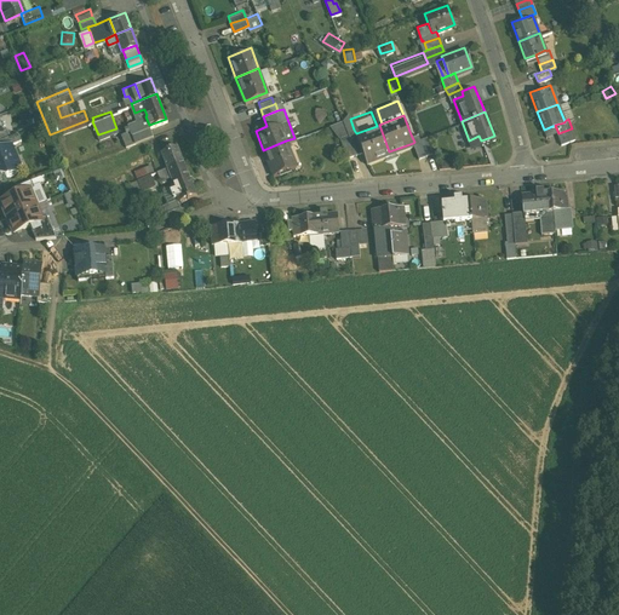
[(377,126),(356,133),(362,149),(367,161),(389,151),(379,125),(377,126)]
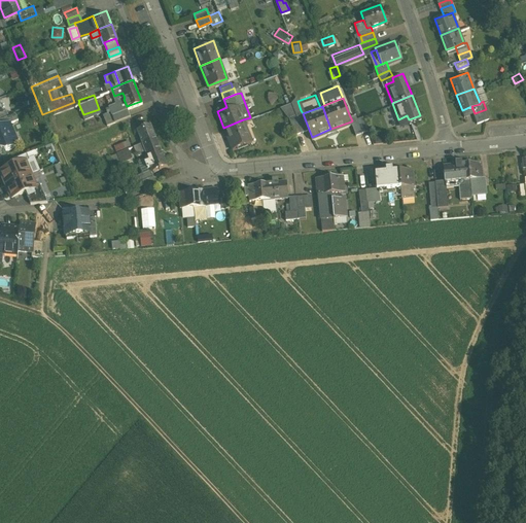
[(111,111),(111,112),(114,119),(126,114),(124,107),(111,111)]
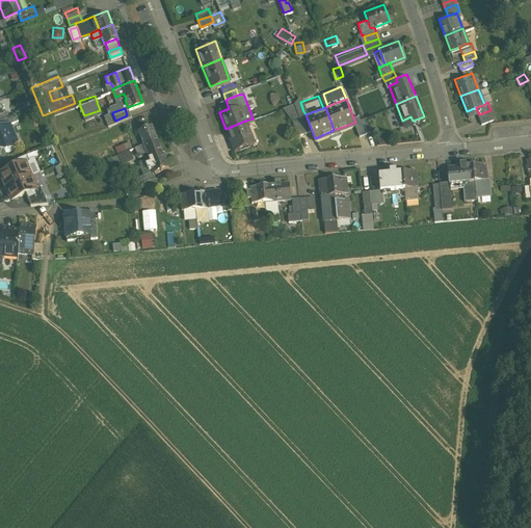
[(111,109),(104,112),(108,123),(115,121),(112,113),(112,112),(111,109)]
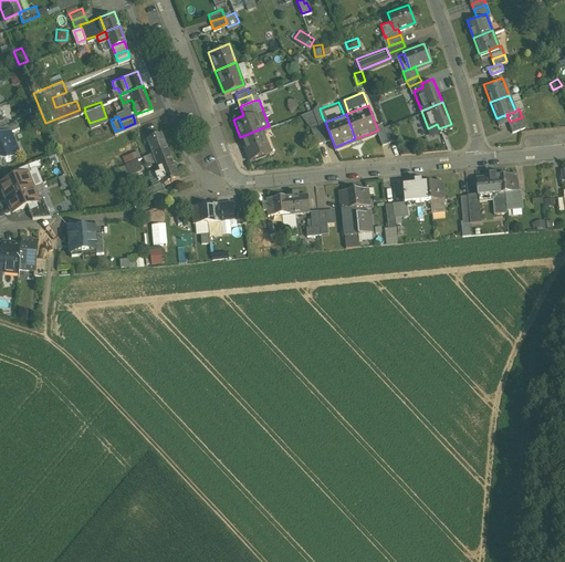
[(522,117),(510,122),(512,128),(524,124),(522,117)]
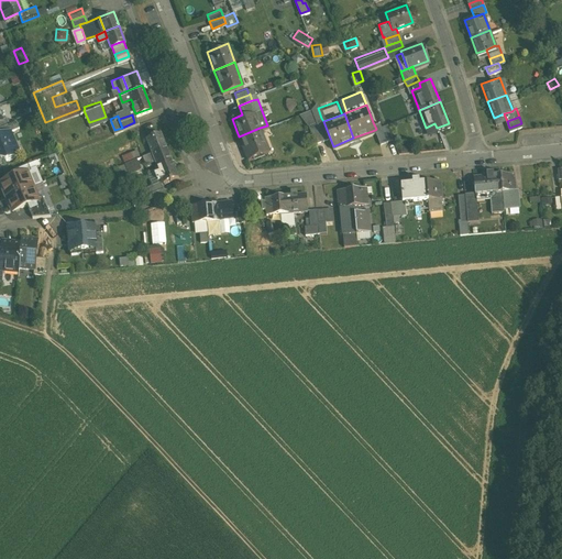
[(323,121),(321,118),(315,120),(322,138),(329,135),(323,121)]
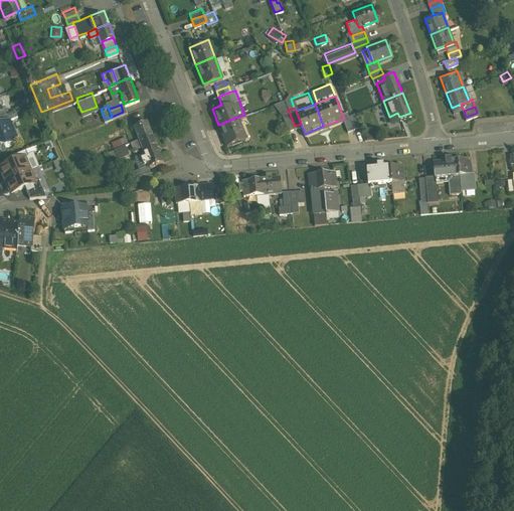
[(14,109),(7,112),(0,115),(0,119),(1,122),(0,122),(0,143),(4,145),(13,141),(8,128),(12,127),(8,119),(17,115),(14,109)]
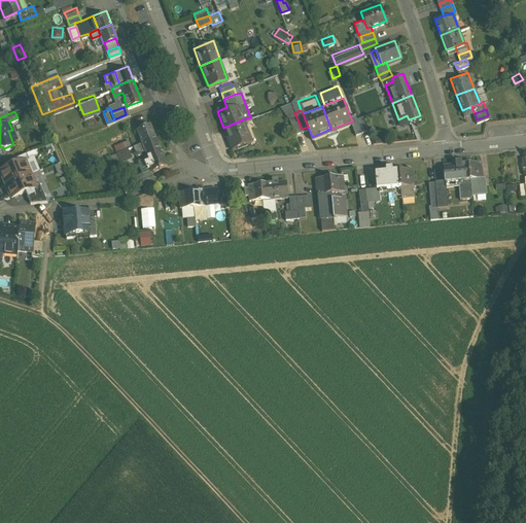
[(302,129),(294,112),(288,115),(294,132),(302,129)]
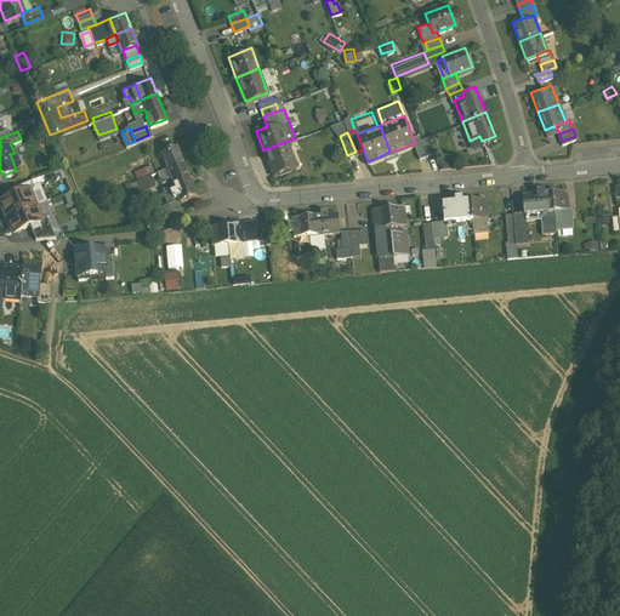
[(420,138),(417,132),(411,135),(415,142),(414,143),(419,155),(426,153),(420,138)]
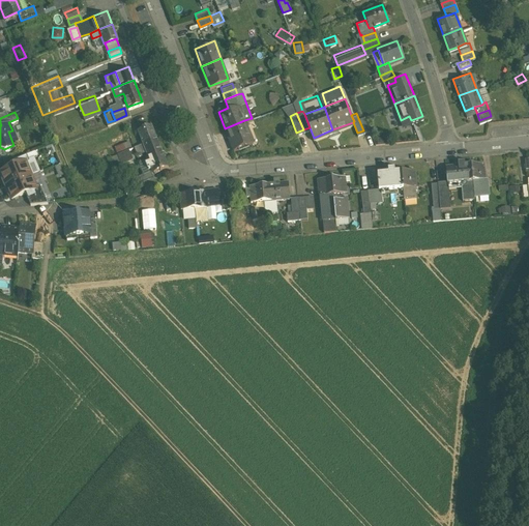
[(370,127),(364,115),(358,118),(363,130),(370,127)]
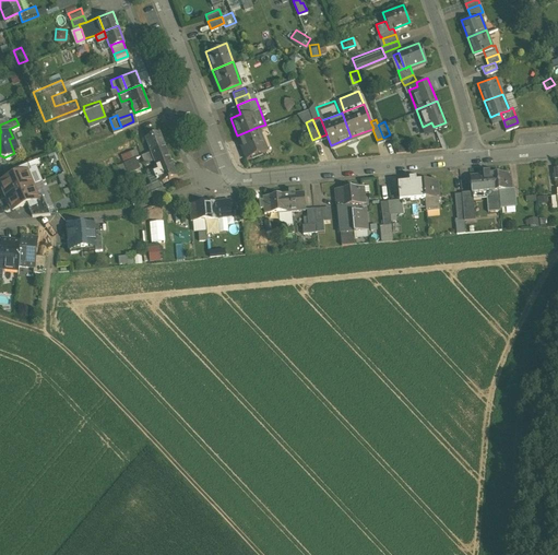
[(258,127),(237,136),(246,156),(263,150),(260,140),(262,139),(258,127)]
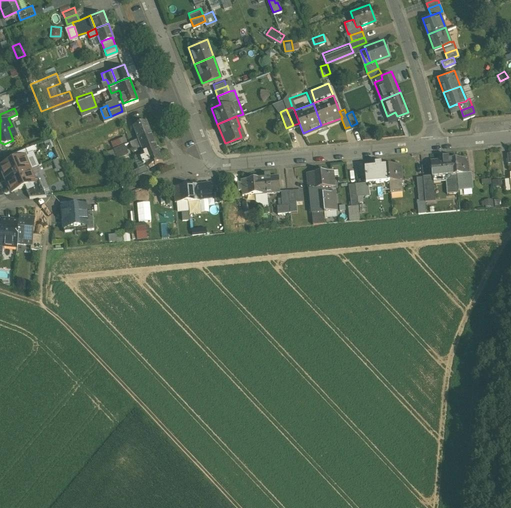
[(145,119),(132,124),(137,137),(150,131),(145,119)]
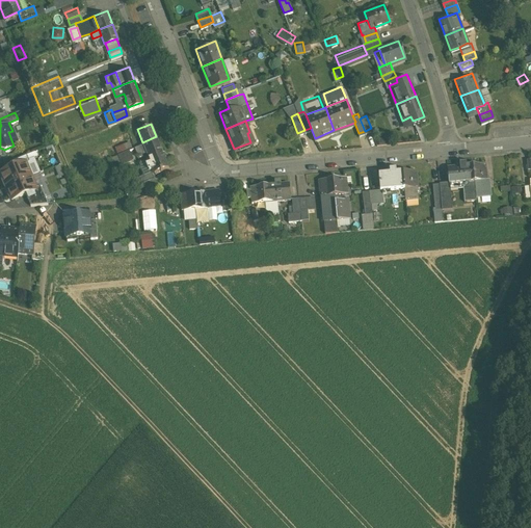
[(156,136),(142,142),(145,151),(148,156),(161,151),(156,136)]
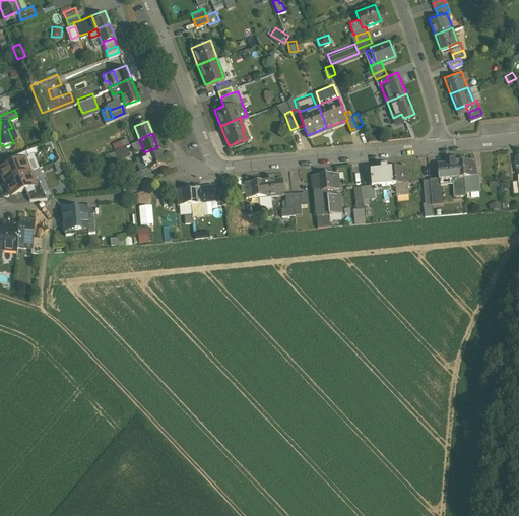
[(126,137),(116,141),(116,139),(112,141),(115,148),(128,143),(126,137)]
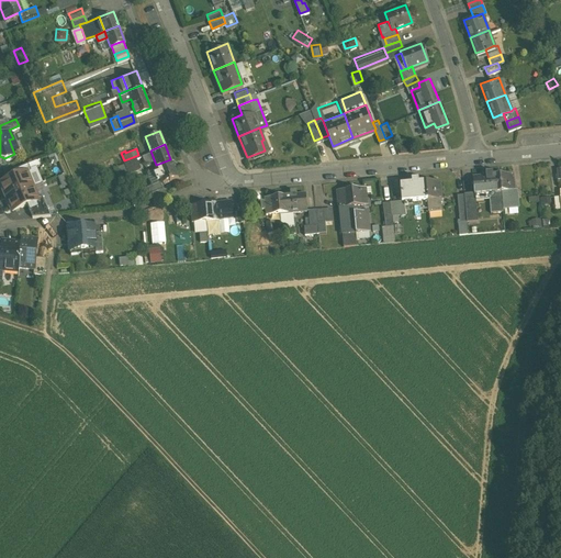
[(150,151),(142,154),(144,163),(154,159),(150,151)]
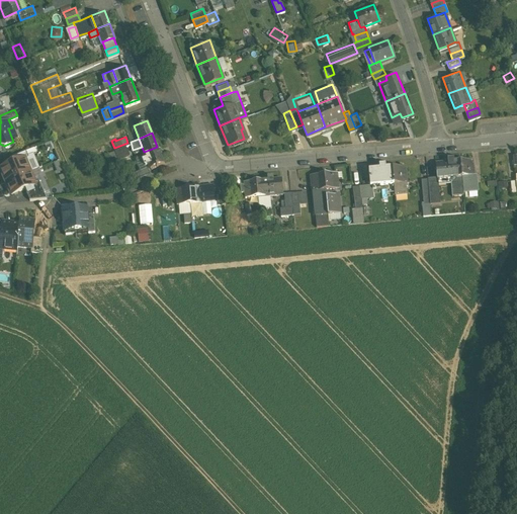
[(127,143),(114,148),(119,161),(133,156),(127,143)]
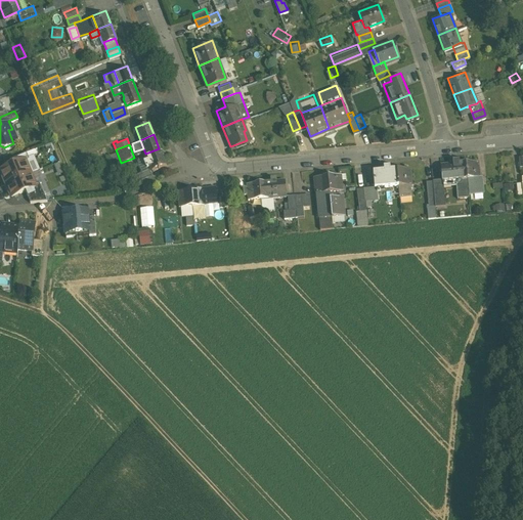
[(145,154),(150,168),(165,162),(160,147),(159,148),(145,154)]
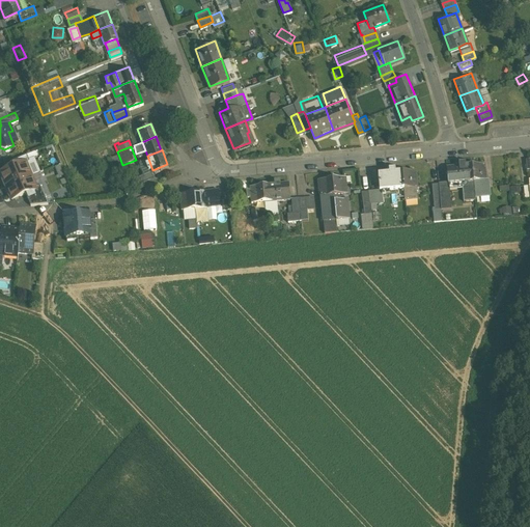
[(12,158),(15,164),(25,160),(25,161),(28,159),(26,153),(12,158)]
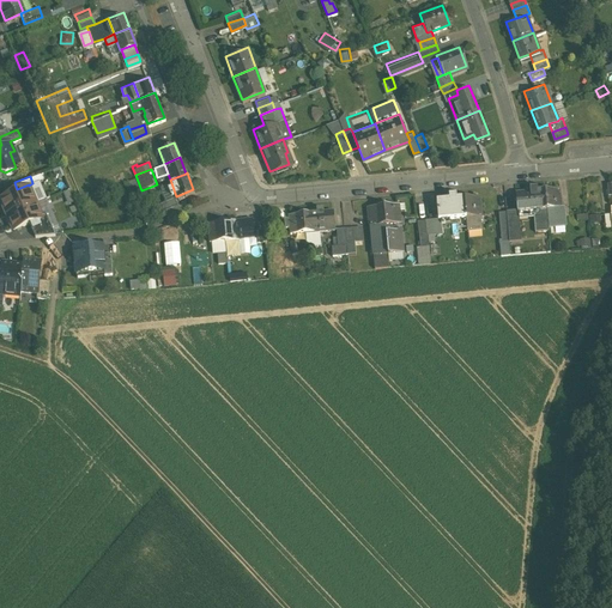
[(528,188),(514,189),(516,208),(516,210),(517,208),(532,207),(545,206),(544,187),(537,187),(535,183),(528,184),(528,188)]
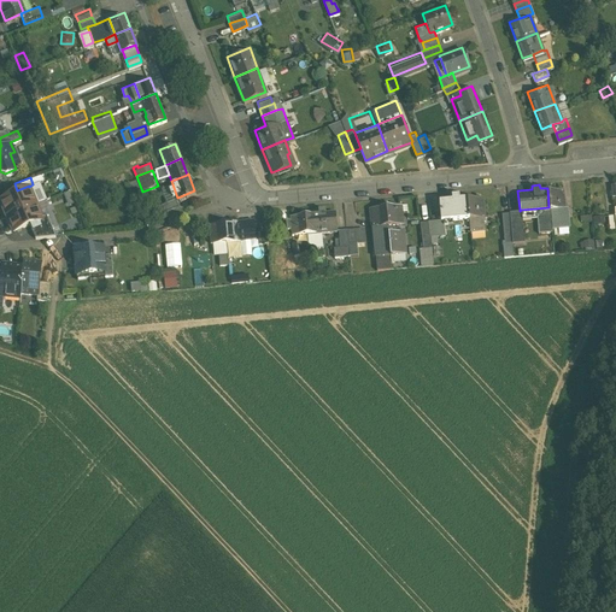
[(29,187),(29,186),(17,190),(0,198),(0,200),(6,213),(35,201),(29,187)]
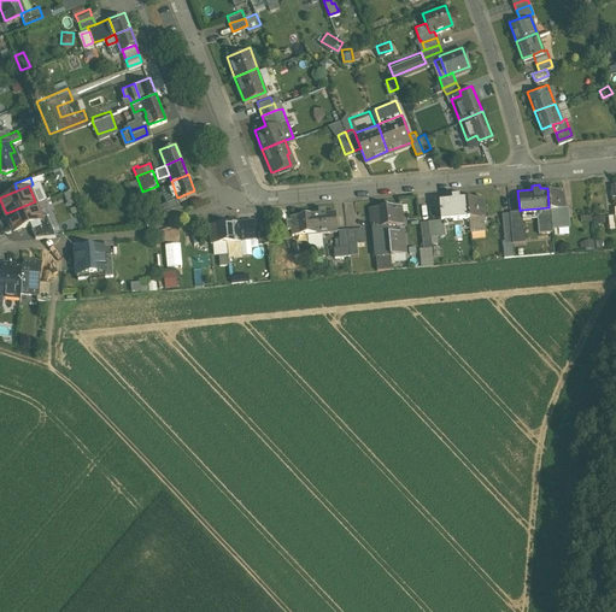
[(563,206),(562,187),(547,188),(549,207),(563,206)]
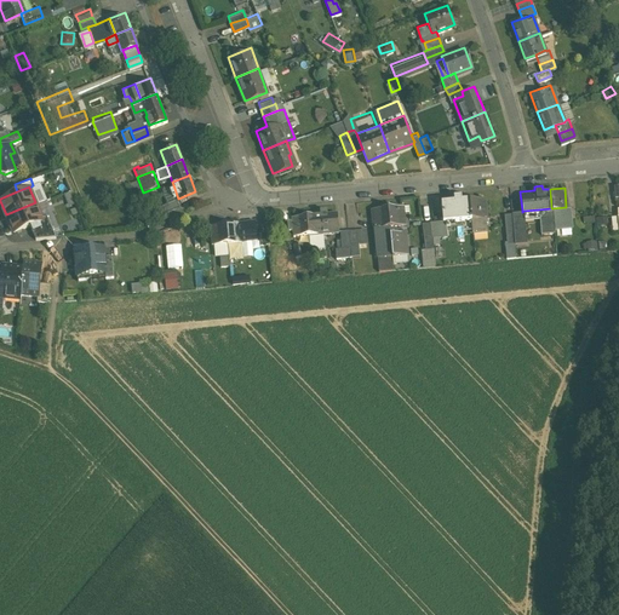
[(70,189),(64,193),(68,203),(75,201),(70,189)]
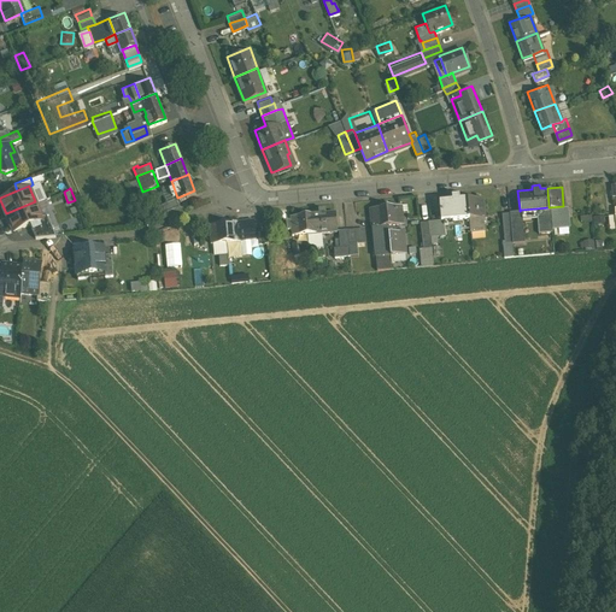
[(481,194),(467,196),(468,215),(482,213),(484,213),(481,194)]
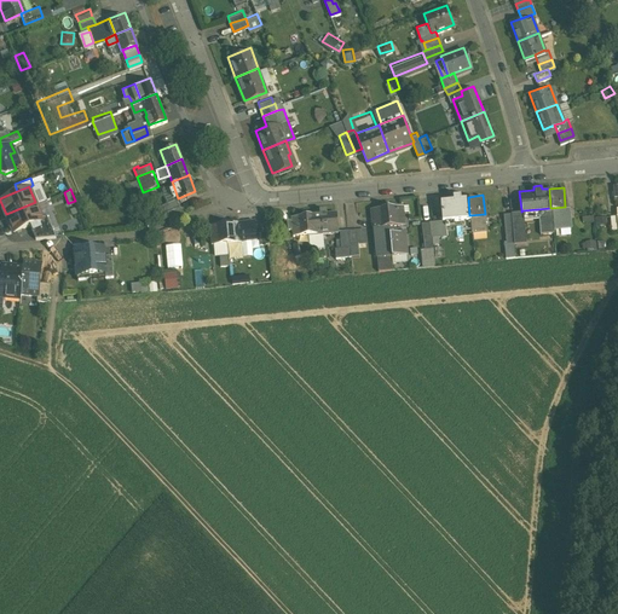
[(468,197),(452,198),(455,218),(469,215),(468,197)]
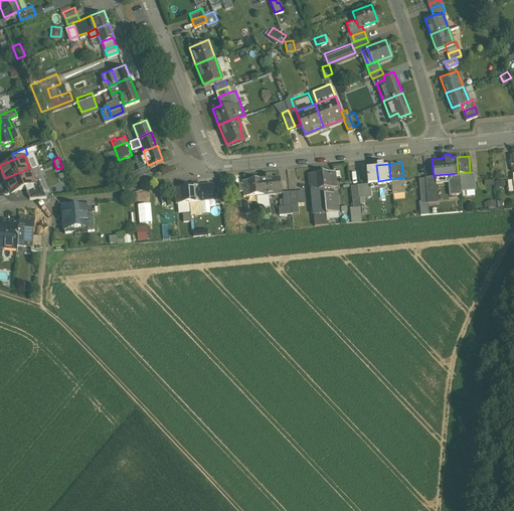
[(146,165),(134,170),(136,175),(136,176),(149,171),(146,165)]
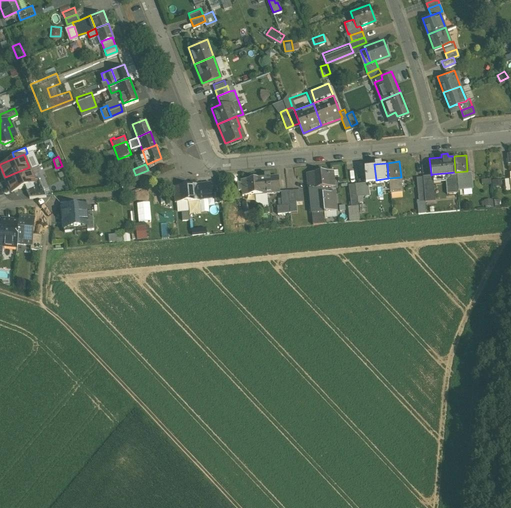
[(374,164),(364,165),(366,181),(367,181),(376,180),(374,164)]
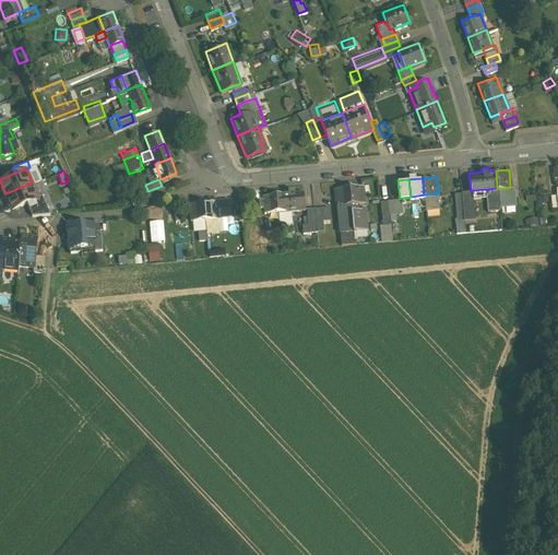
[(11,208),(26,201),(37,197),(37,196),(32,182),(6,193),(11,208)]
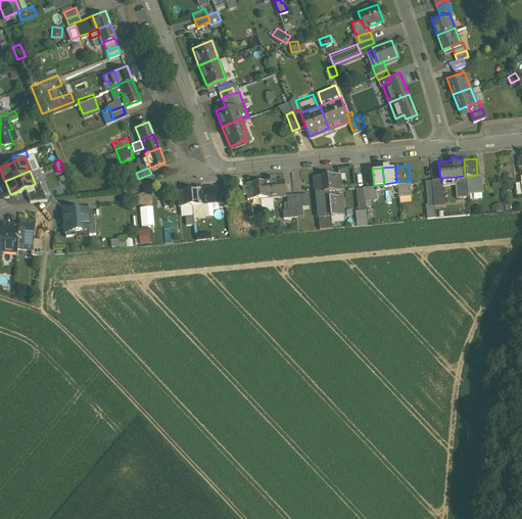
[(136,172),(125,176),(128,183),(138,178),(136,173),(136,172)]
